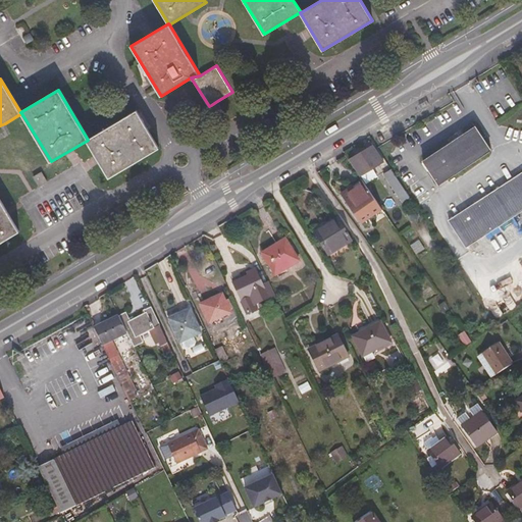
[(88,140),(87,141),(109,177),(159,148),(137,111),(88,140)]
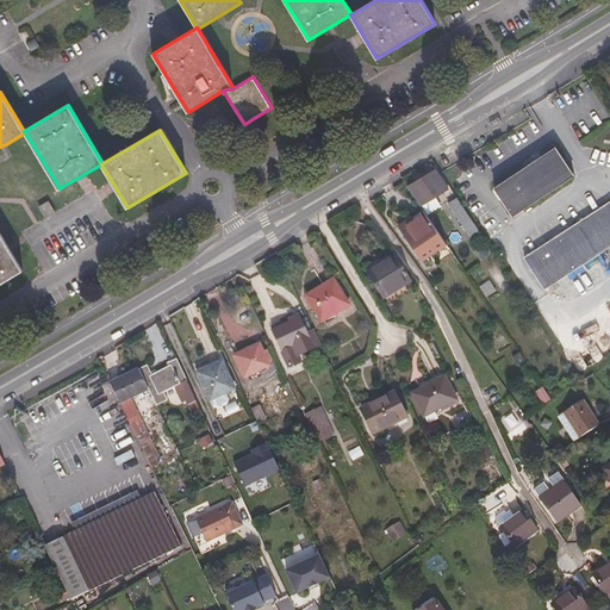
[(516,216),(576,175),(558,148),(497,190),(516,216)]
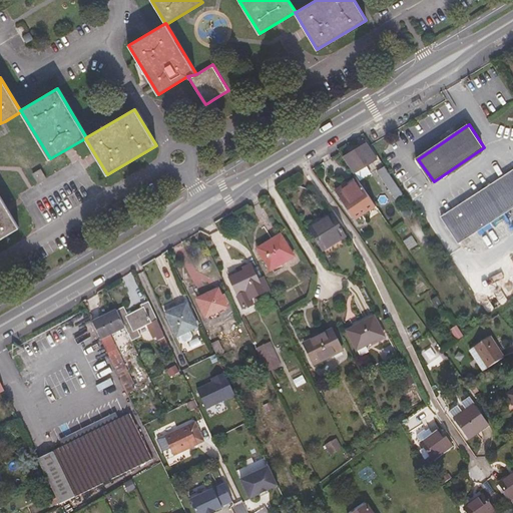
[(346,156),(356,172),(378,157),(368,143),(346,156)]
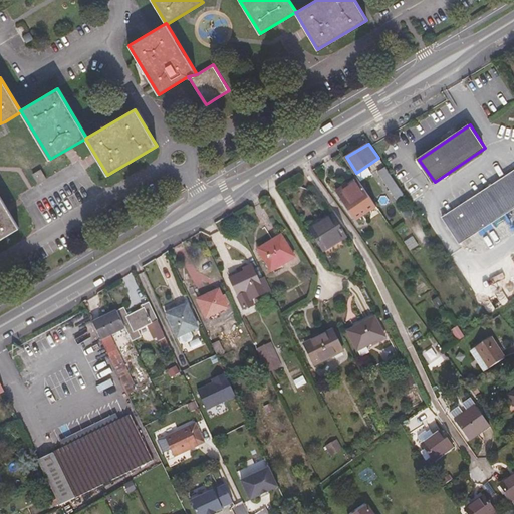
[(386,166),(377,171),(396,199),(404,195),(386,166)]
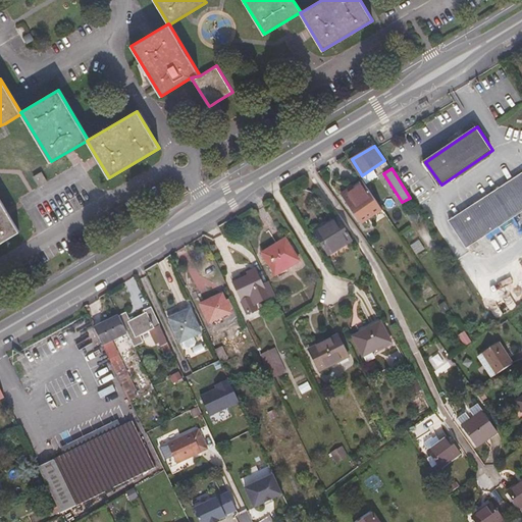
[(39,188),(48,181),(42,172),(33,177),(39,188)]
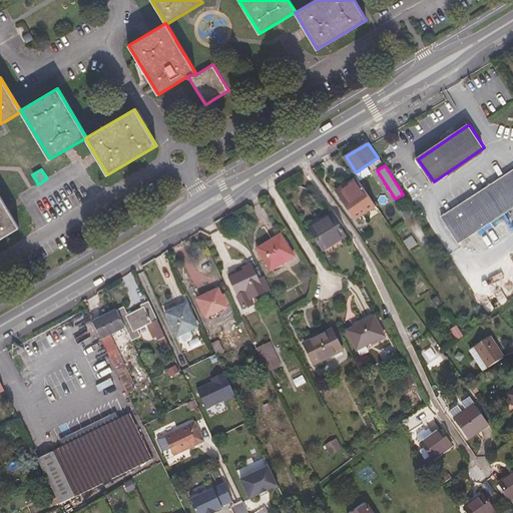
[(461,242),(512,207),(512,170),(444,216),(461,242)]
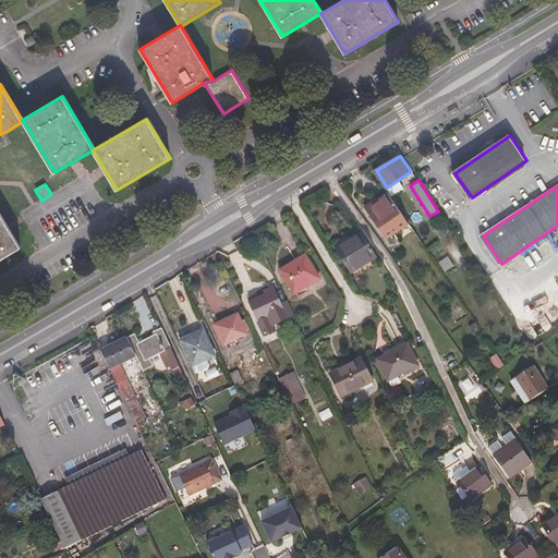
[(387,238),(409,222),(388,192),(366,207),(387,238)]
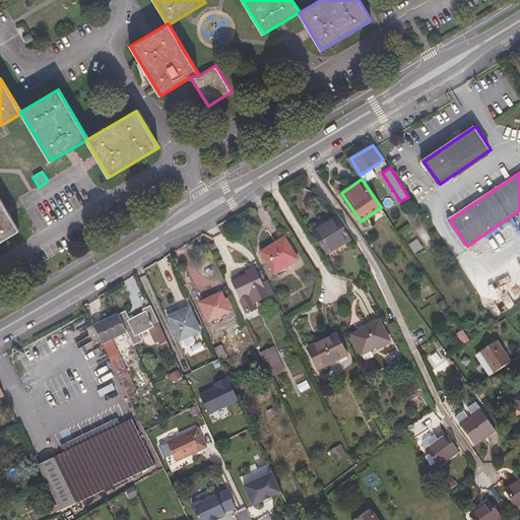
[(0,241),(19,231),(0,198),(0,241)]
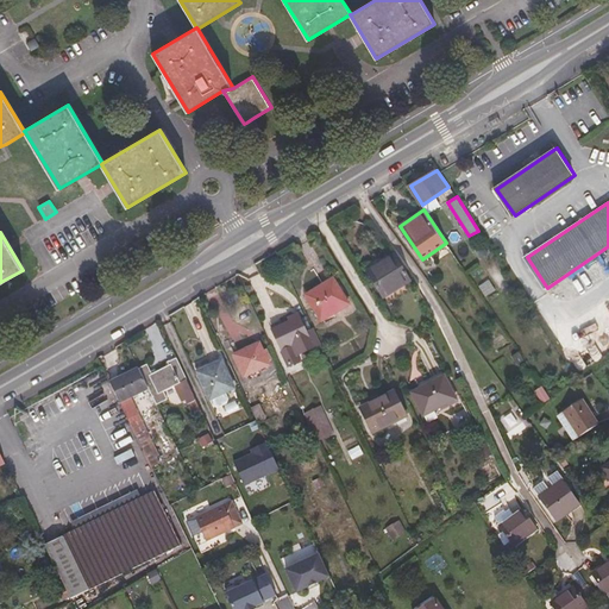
[(385,297),(412,281),(396,255),(369,270),(385,297)]
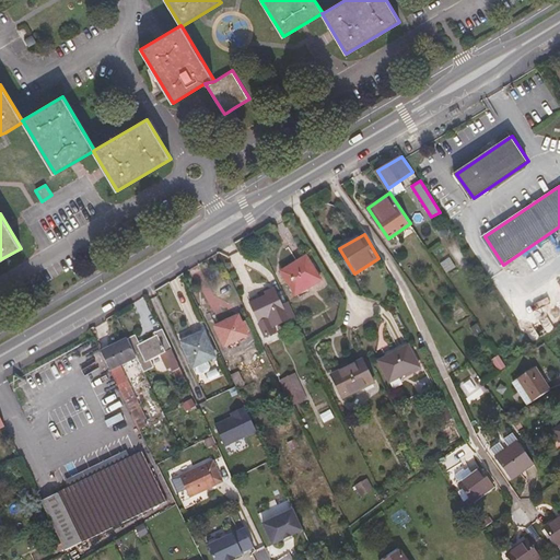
[(298,298),(323,282),(310,259),(284,275),(298,298)]
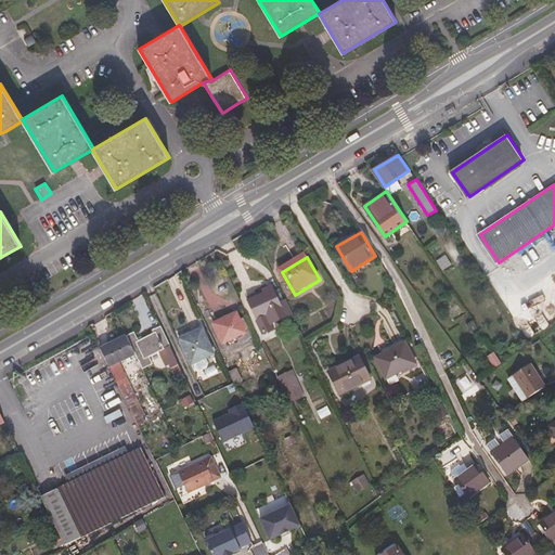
[(258,318),(282,306),(273,288),(249,299),(258,318)]
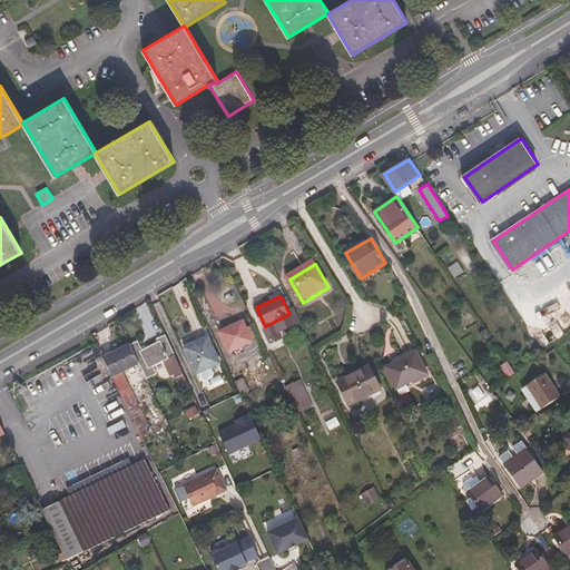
[(231,352),(253,341),(243,321),(220,332),(231,352)]
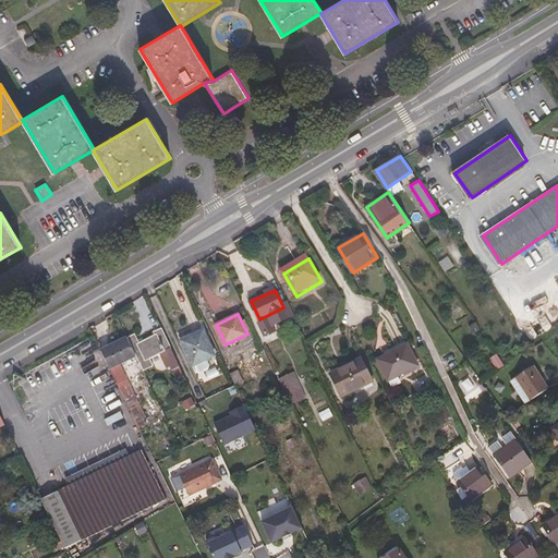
[(178,383),(186,378),(182,371),(179,362),(171,348),(162,327),(153,331),(154,334),(140,341),(135,332),(128,336),(136,355),(144,370),(154,364),(150,358),(159,354),(165,365),(168,363),(170,366),(178,383)]
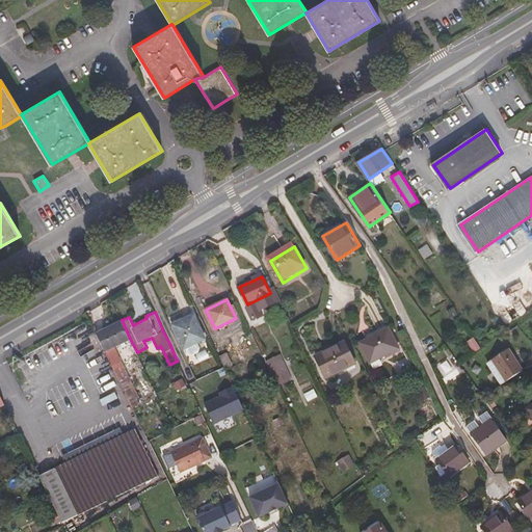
[(184,320),(173,325),(183,349),(205,339),(194,316),(184,320)]
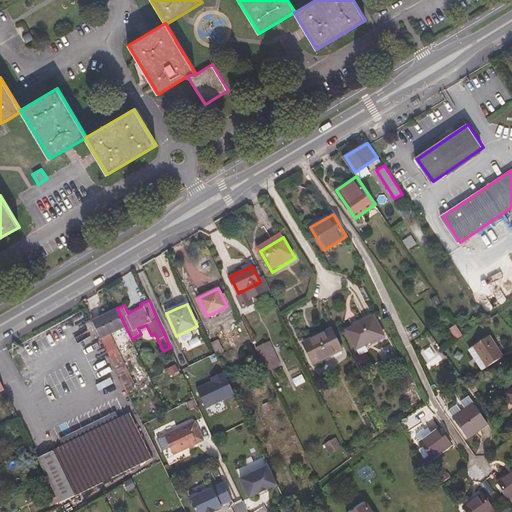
[(165,310),(166,313),(177,308),(175,305),(165,310)]
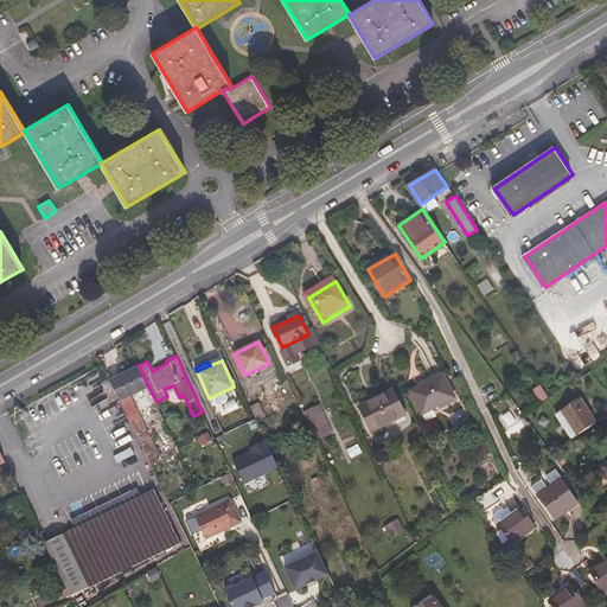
[(139,365),(109,381),(119,401),(131,395),(148,387),(139,365)]
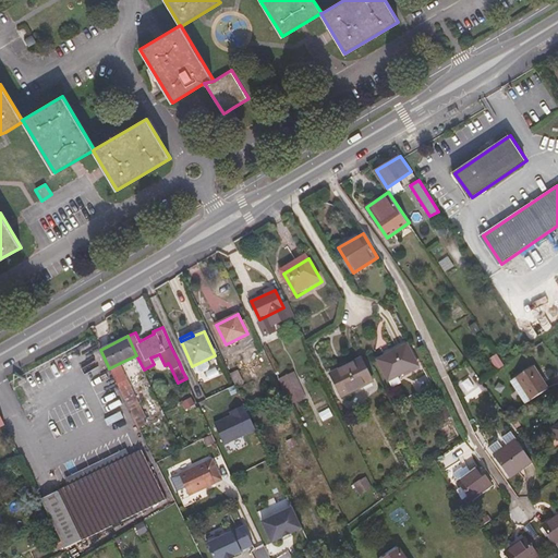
[(384,371),(412,355),(401,336),(373,350),(384,371)]
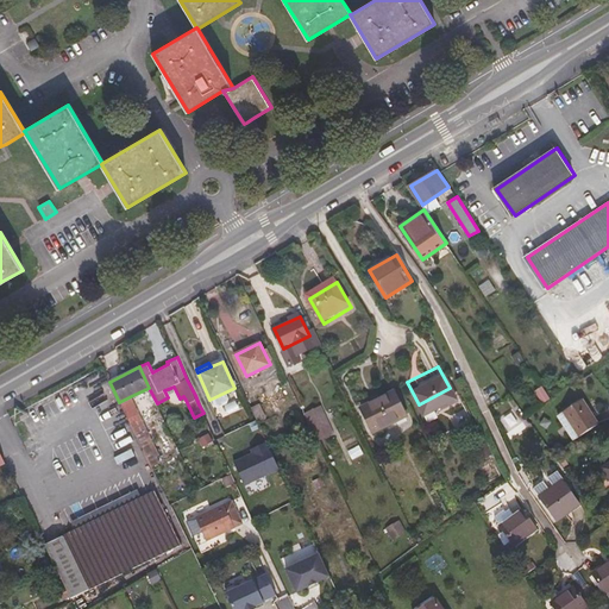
[(131,396),(119,402),(150,465),(158,462),(156,454),(158,453),(131,396)]
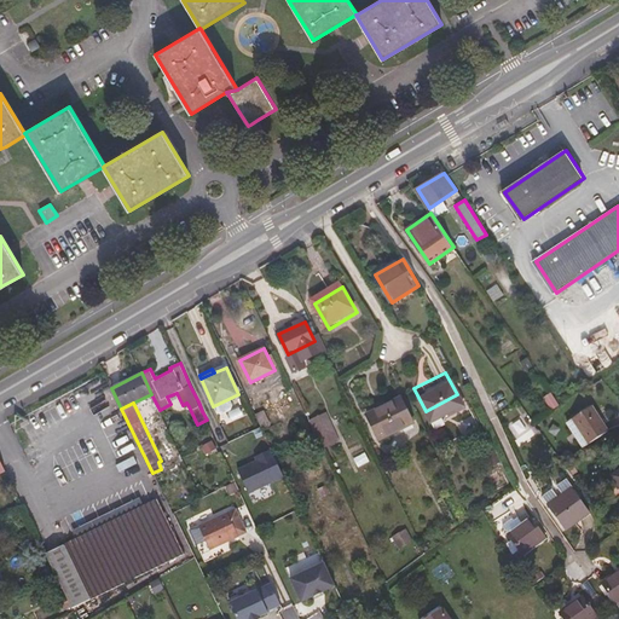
[(589,444),(608,431),(593,406),(572,418),(589,444)]
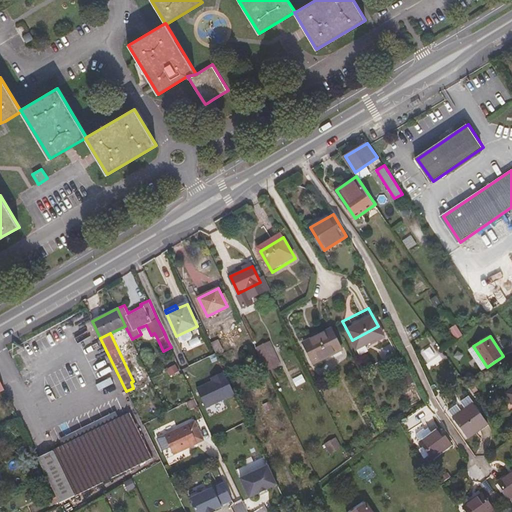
[(318,370),(345,357),(335,339),(308,352),(318,370)]
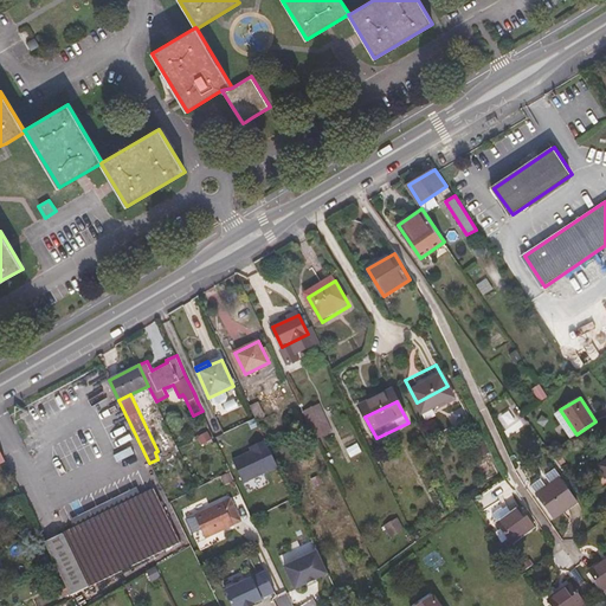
[(303,410),(314,438),(331,432),(321,403),(303,410)]
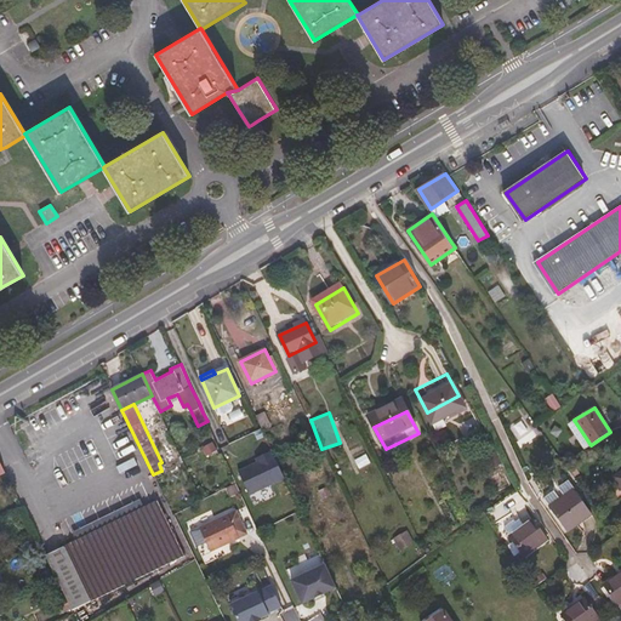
[(224,459),(233,477),(243,472),(234,454),(224,459)]
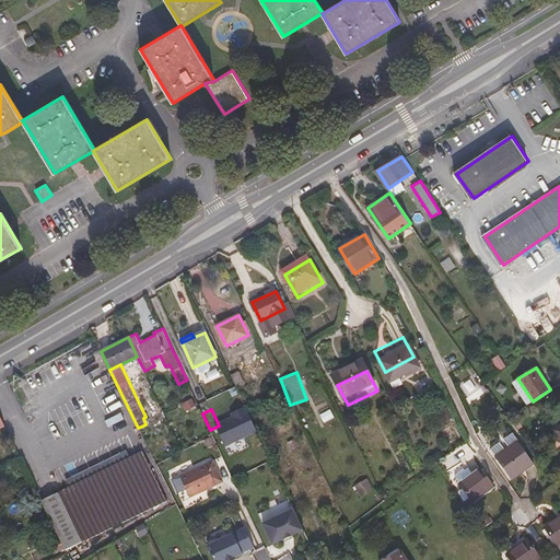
[(509,482),(531,466),(515,444),(493,459),(509,482)]
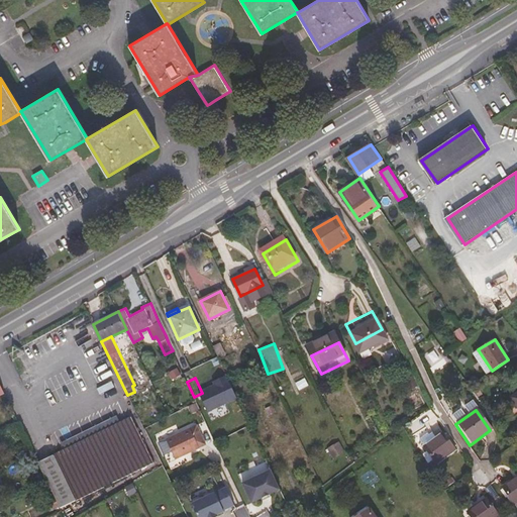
[(59,503),(60,506),(152,460),(130,416),(37,460),(47,481),(59,503)]
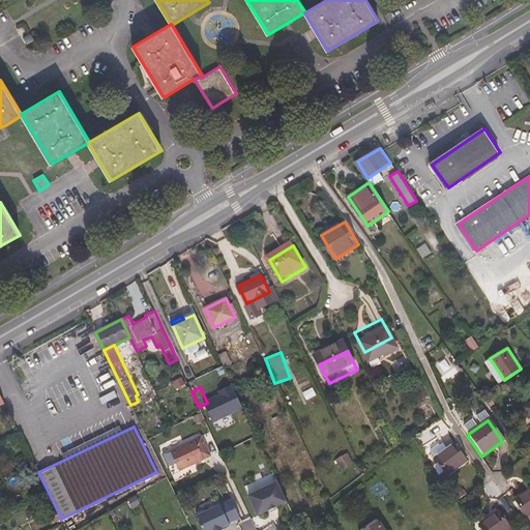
[(205,461),(196,440),(172,451),(181,472),(205,461)]
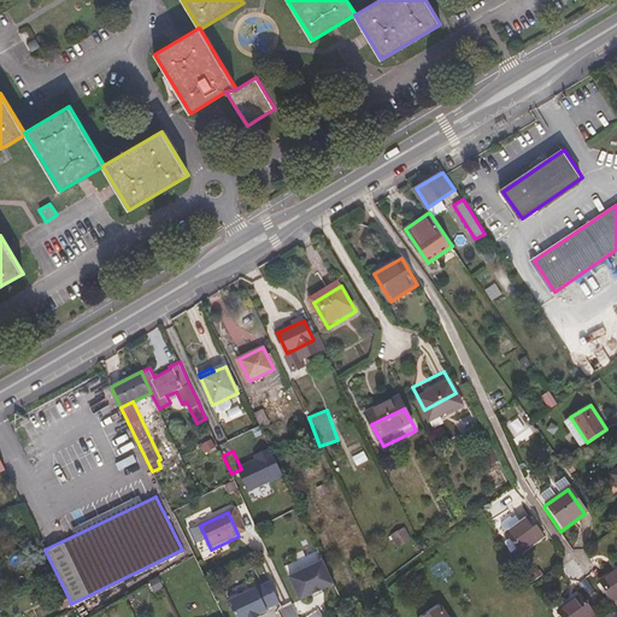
[(521,553),(544,538),(529,517),(506,533),(521,553)]
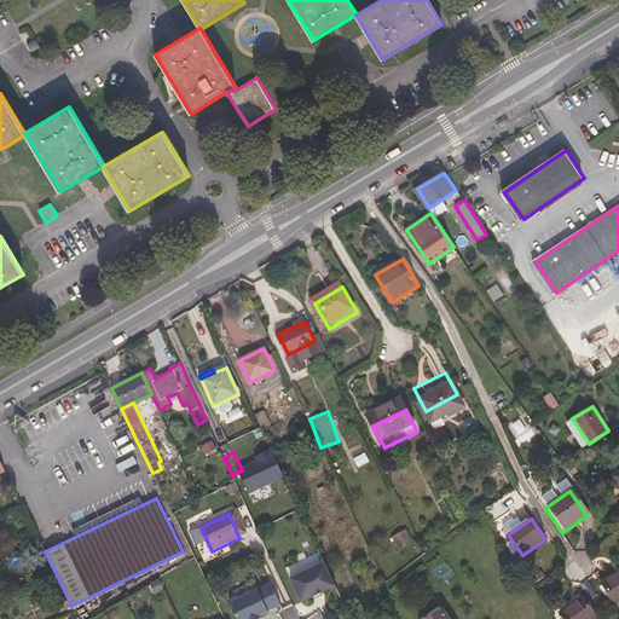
[(399,549),(412,542),(406,528),(392,537),(399,549)]
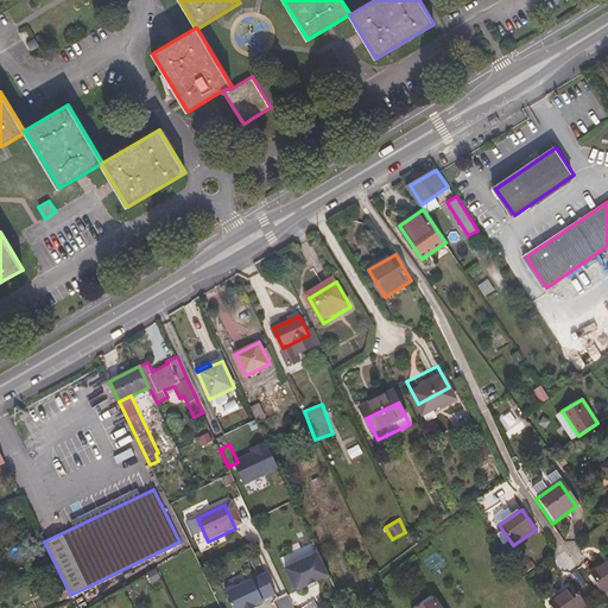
[(331,577),(321,555),(286,570),(297,594),(309,588),(320,583),(331,577)]
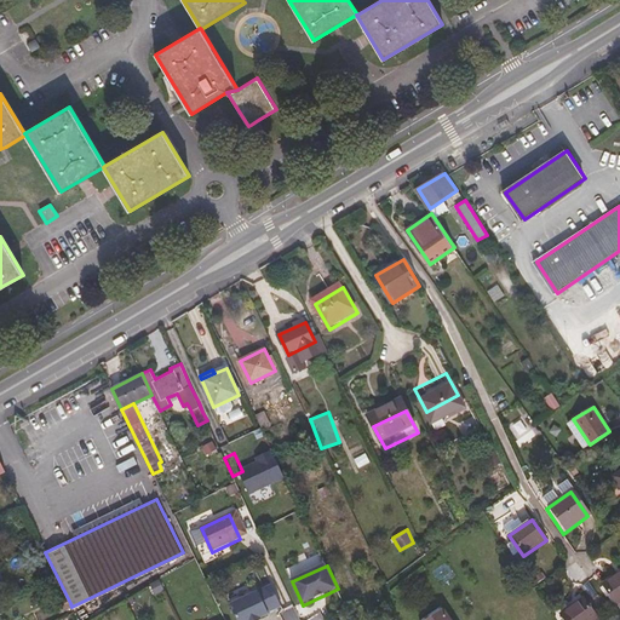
[(615,607),(619,602),(619,574),(602,587),(615,607)]
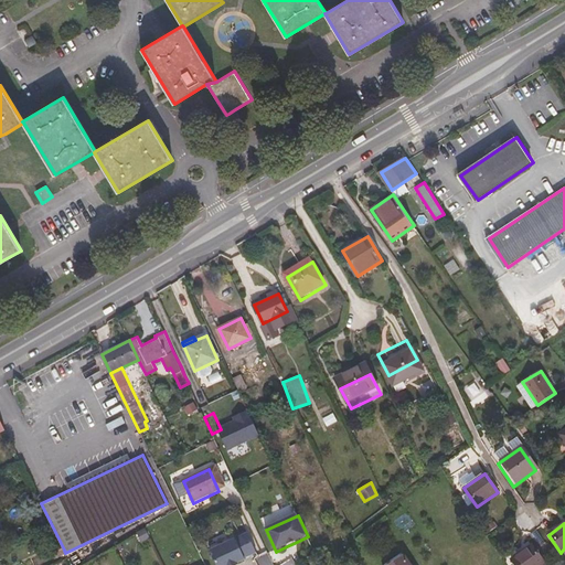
[(247,533),(210,551),(216,564),(232,564),(237,562),(245,558),(245,557),(256,551),(247,533)]
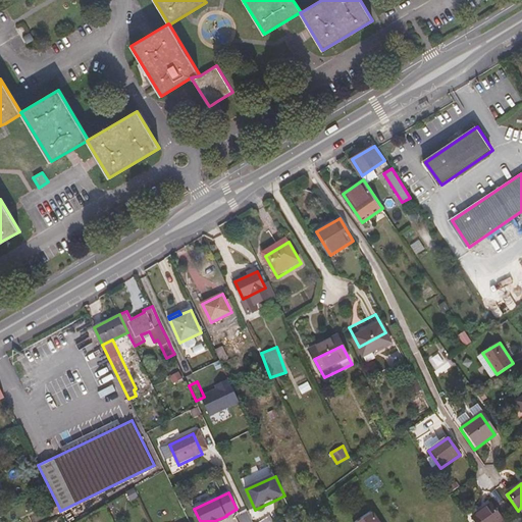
[(504,502),(493,509),(489,505),(470,518),(473,521),(499,521),(511,514),(504,502)]
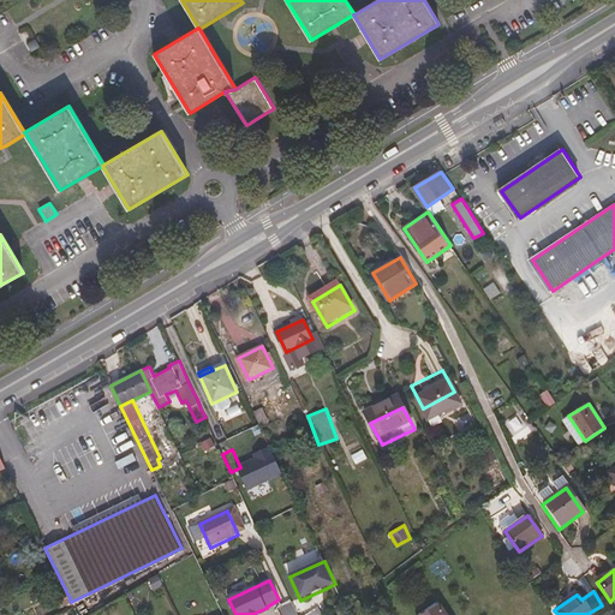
[(67,610),(73,607),(71,602),(70,598),(64,601),(67,610)]
